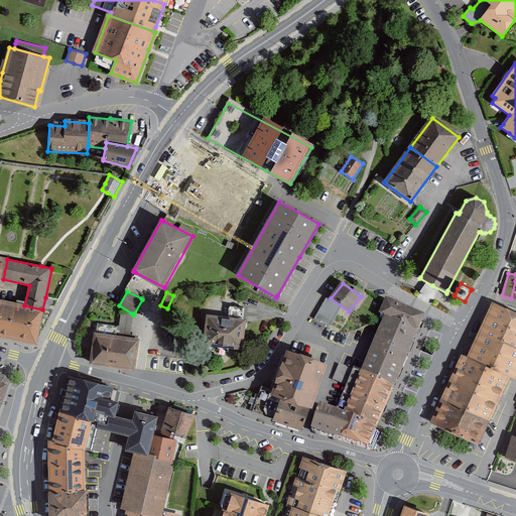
[(0,334),(36,342),(42,309),(24,305),(0,300),(0,334)]
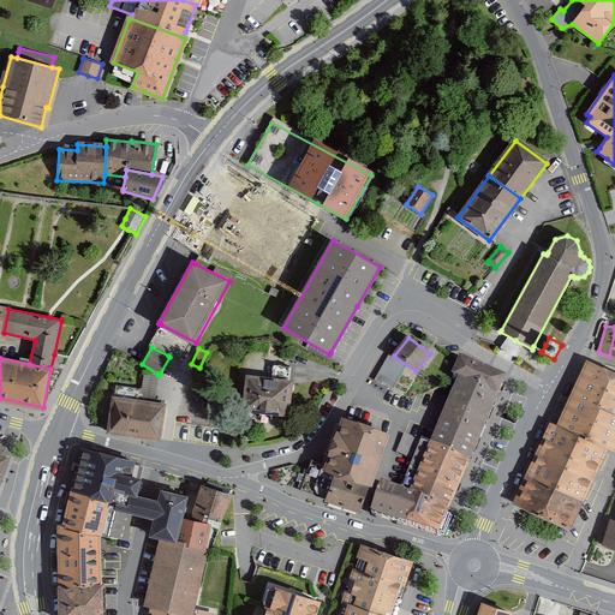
[(505,377),(460,359),(453,377),(460,380),(497,395),(505,377)]
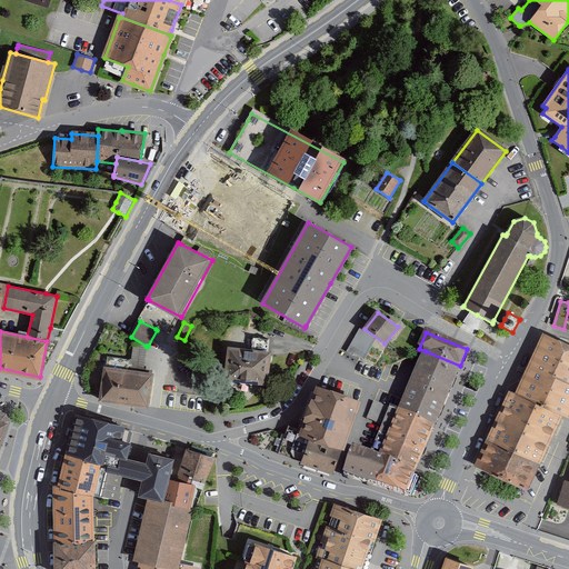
[(516,395),(560,415),(568,396),(568,350),(542,338),(516,395)]
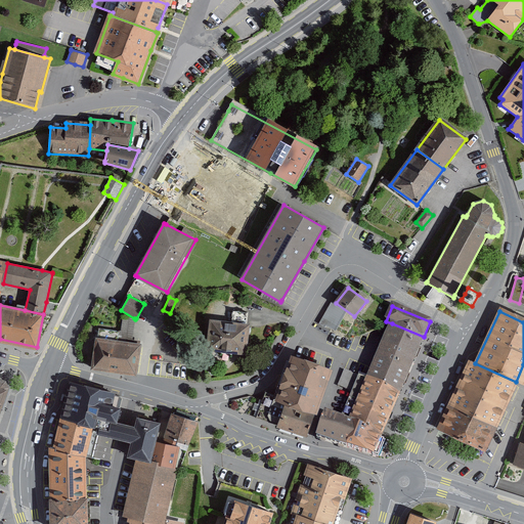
[(232,324),(210,322),(207,353),(248,357),(250,325),(247,325),(249,313),(234,312),(232,324)]
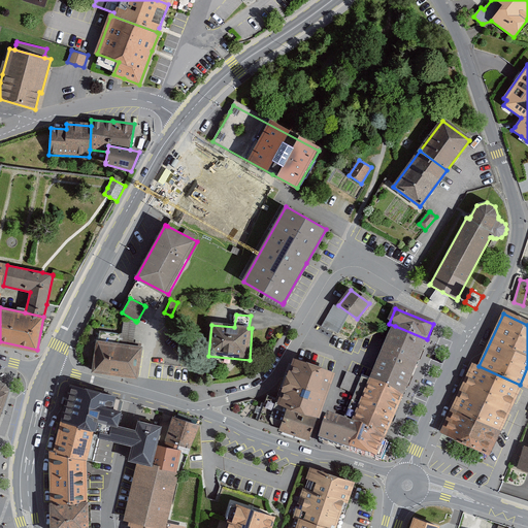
[(136,322),(137,321),(124,320),(122,330),(122,333),(120,333),(120,334),(119,343),(133,345),(136,322)]
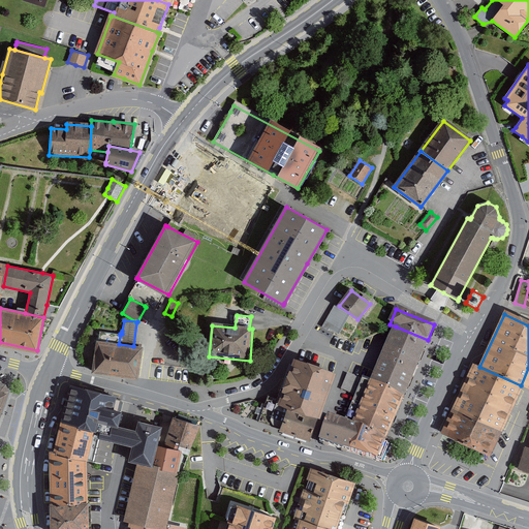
[(396,327),(372,384),(372,386),(347,377),(342,391),(355,397),(346,422),(365,429),(386,437),(428,340),(396,327)]
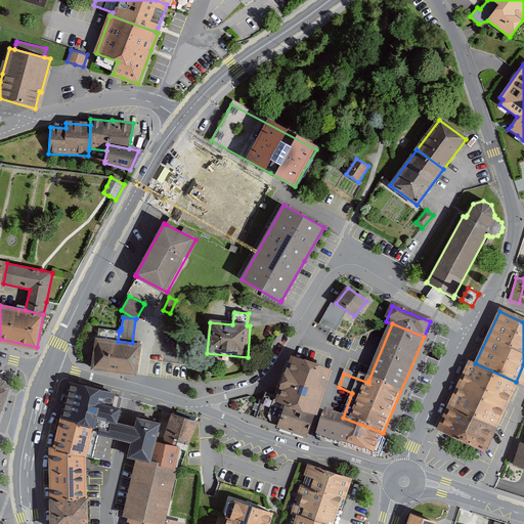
[(139,359),(141,344),(132,343),(118,341),(119,332),(99,329),(97,338),(95,338),(91,369),(137,376),(139,359)]
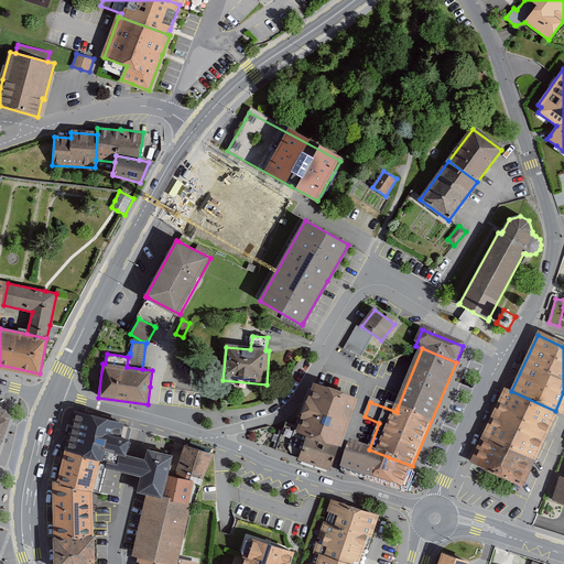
[(333,467),(355,402),(314,388),(299,430),(286,426),(278,449),(307,458),(333,467)]
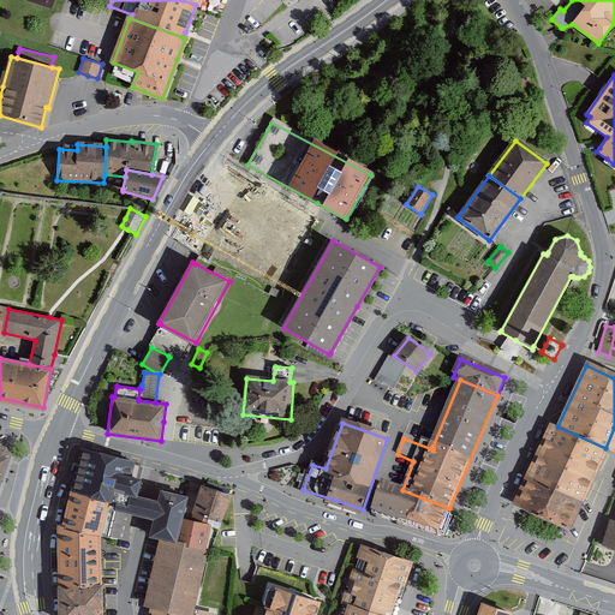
[(530,473),(580,497),(581,499),(583,497),(590,482),(596,469),(604,452),(605,448),(557,427),(554,424),(530,473)]
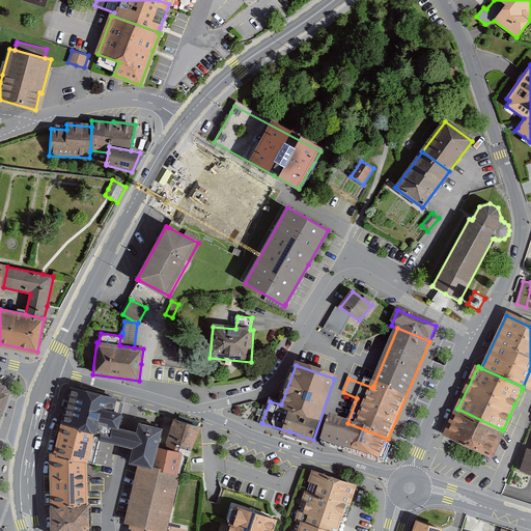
[(0,419),(9,393),(6,387),(0,384),(0,419)]
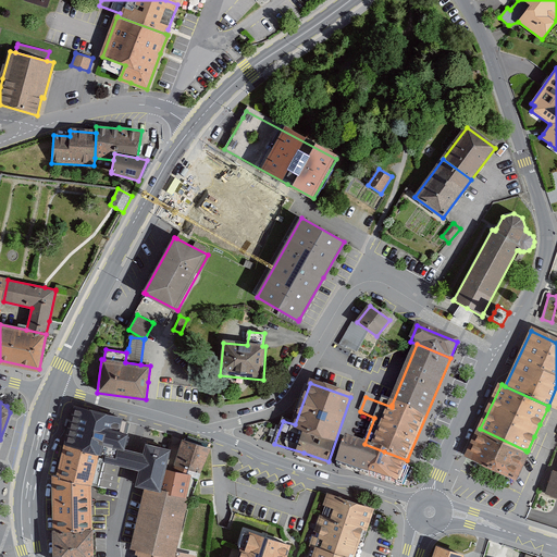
[(123,418),(73,405),(64,444),(99,455),(106,456),(104,461),(108,462),(123,467),(124,467),(131,469),(134,453),(128,452),(125,450),(131,422),(122,421),(123,418)]
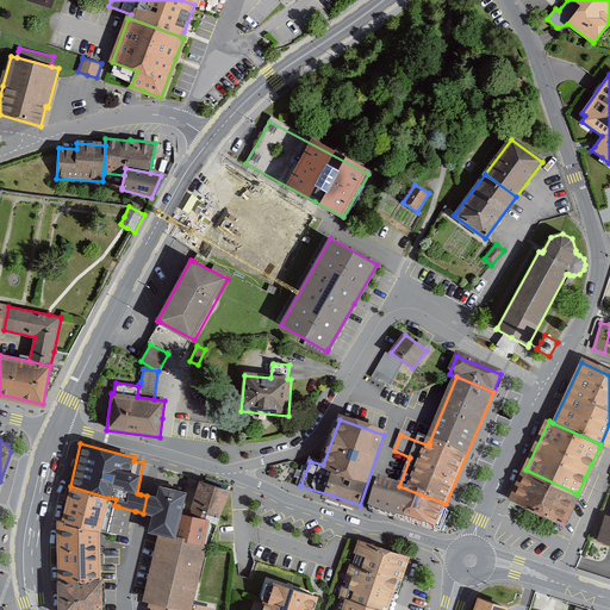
[(511,500),(561,523),(576,493),(526,470),(511,500)]
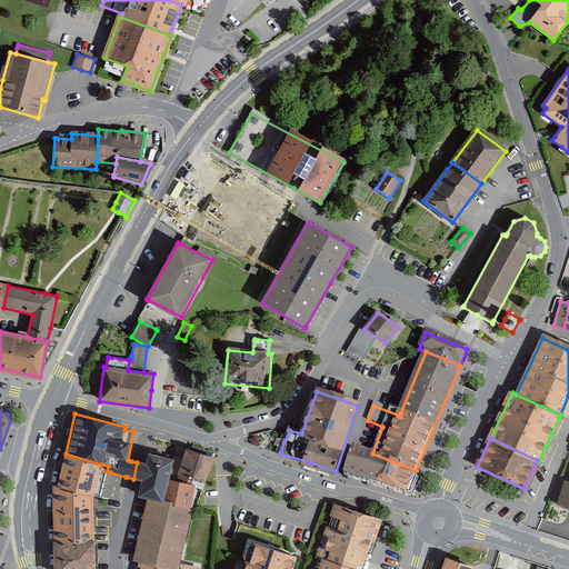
[(372,453),(353,447),(346,471),(361,476),(383,483),(392,461),(372,453)]
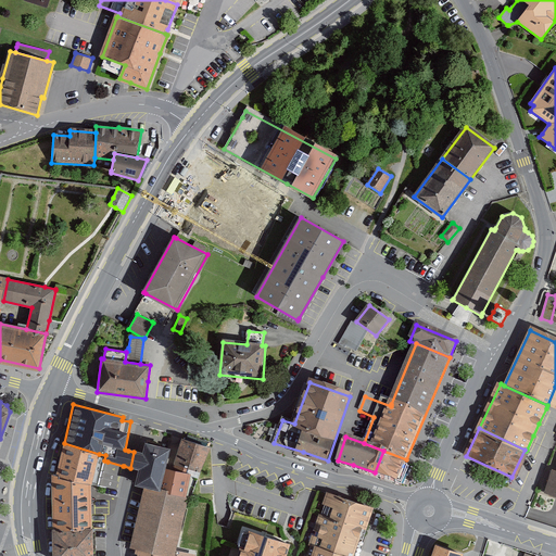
[(181,439),(176,457),(173,470),(190,475),(190,477),(198,479),(211,449),(210,447),(202,445),(186,440),(181,439)]
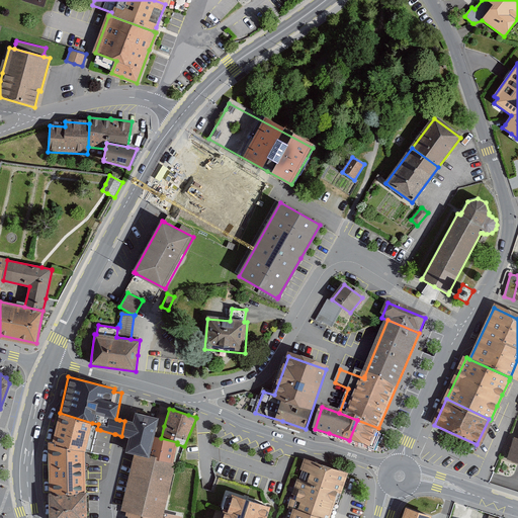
[(85,451),(92,423),(60,413),(55,444),(85,451)]
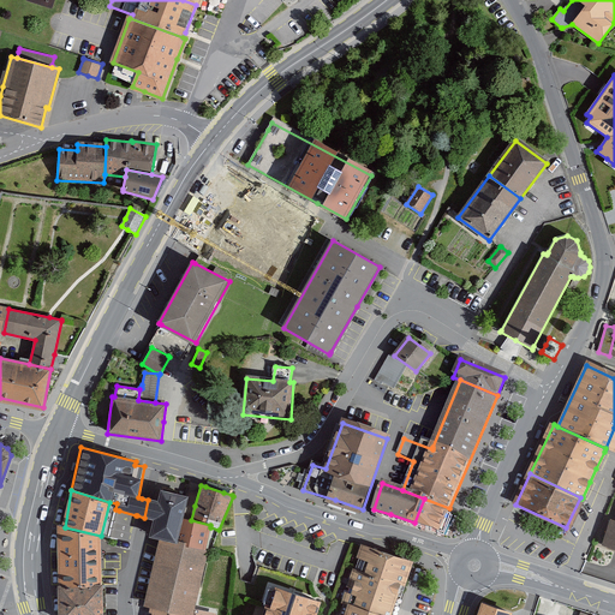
[(161,539),(207,551),(207,549),(210,527),(210,525),(191,520),(183,519),(187,497),(161,490),(157,502),(148,500),(144,518),(154,519),(150,537),(161,539)]
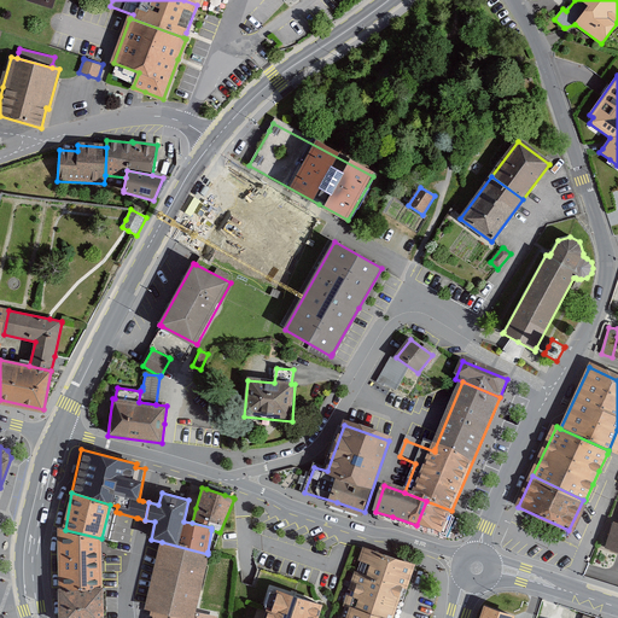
[(426,501),(417,525),(421,526),(443,534),(448,520),(452,511),(426,501)]
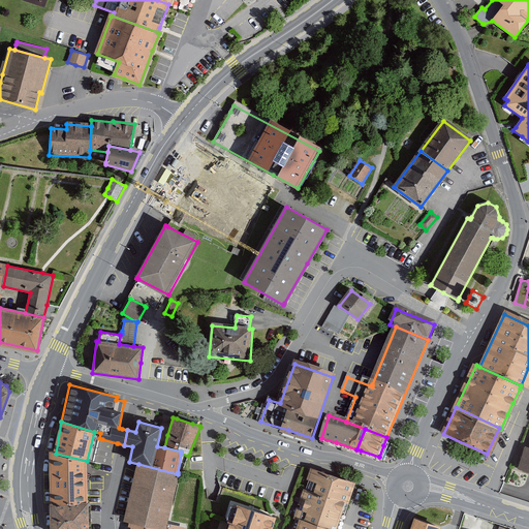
[(520,467),(528,469),(528,450),(526,449),(520,467)]
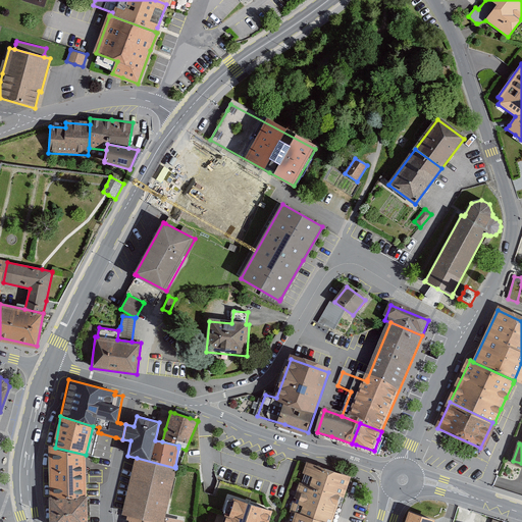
[(86,466),(86,455),(55,448),(50,447),(51,499),(87,498),(87,496),(87,489),(87,483),(86,466)]
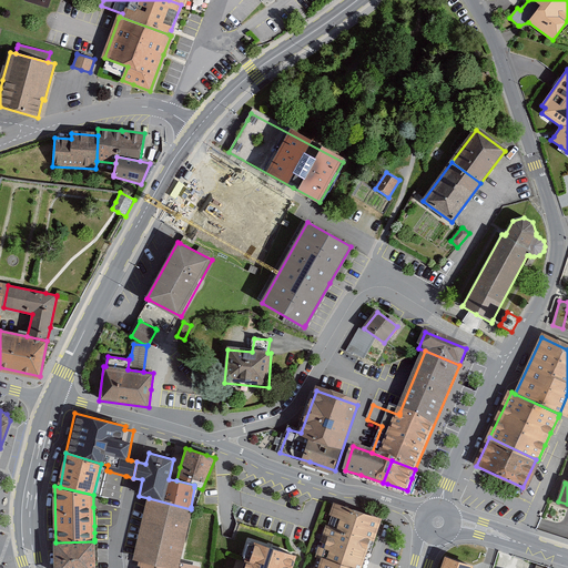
[(139,567),(196,567),(198,567),(180,564),(189,520),(191,509),(149,498),(146,507),(145,515),(143,521),(142,528),(141,535),(139,541),(138,548),(135,555),(134,561),(141,563),(139,567)]
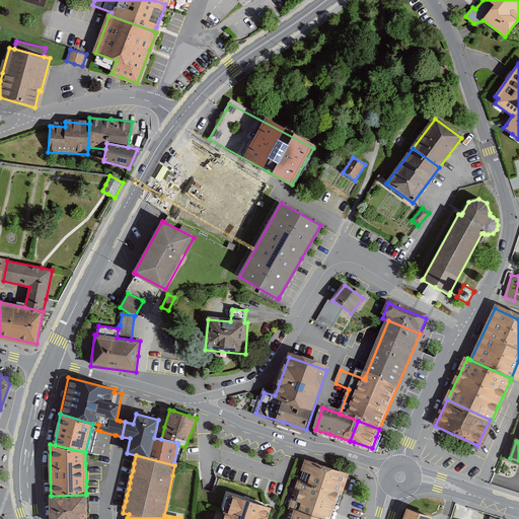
[(329,518),(346,472),(304,458),(288,505),(293,507),(288,518),(329,518)]
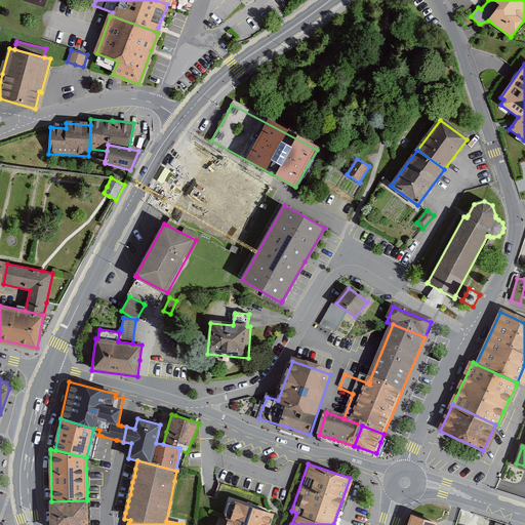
[(224,514),(229,516),(235,498),(230,496),(224,514)]
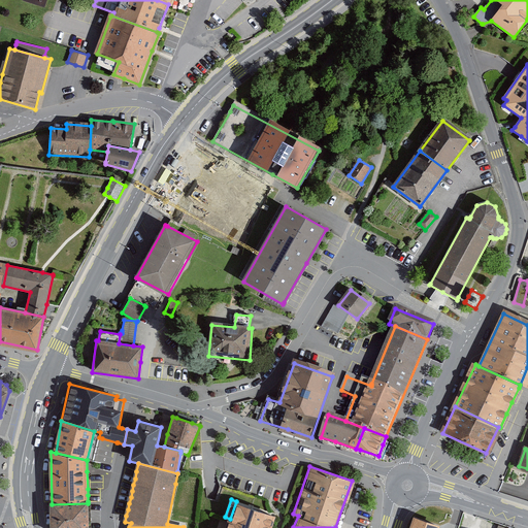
[(88,503),(52,504),(52,508),(52,527),(88,527),(89,523),(89,517),(88,510),(88,504),(88,503)]
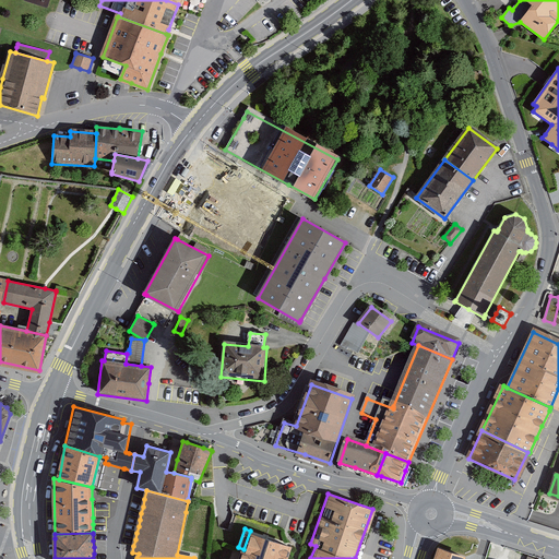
[(285,558),(289,547),(252,535),(244,558),(285,558)]
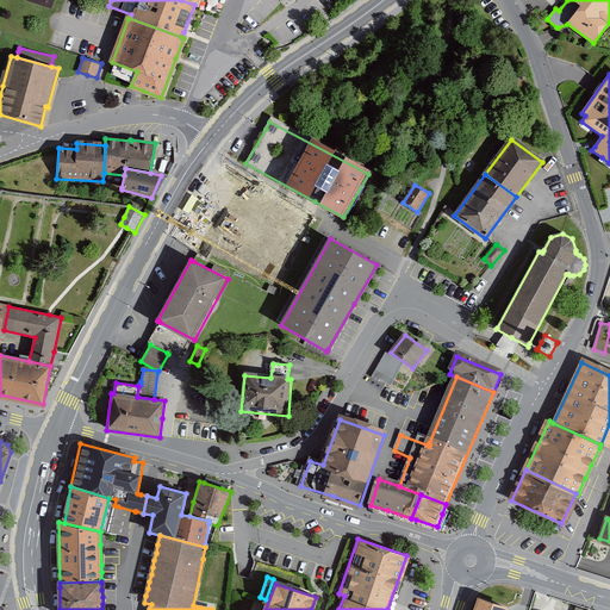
[(479,599),(474,609),(505,609),(506,608),(479,599)]
